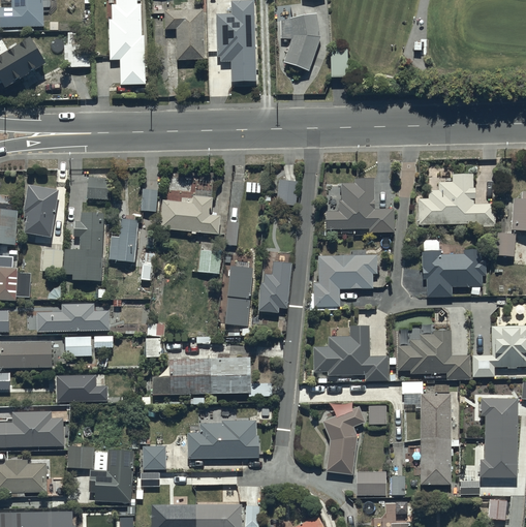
[(13,0),(14,6),(1,6),(1,25),(48,25),(47,0),(13,0)]
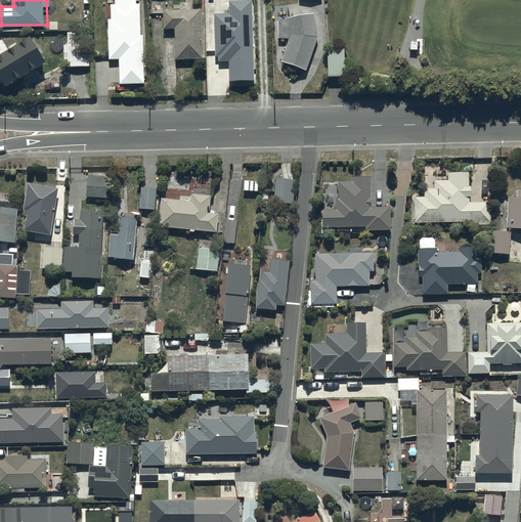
[(114,0),(114,4),(110,4),(110,18),(107,18),(107,59),(119,59),(119,84),(144,84),(144,34),(140,34),(140,4),(136,4),(136,0),(114,0)]
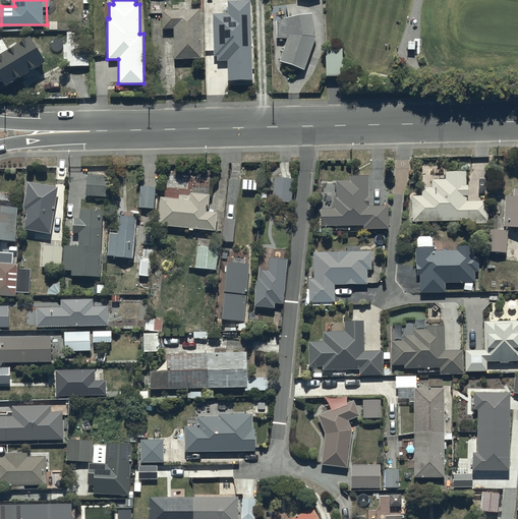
[(231,11),(216,11),(217,53),(220,53),(221,59),(230,59),(231,82),(255,81),(253,0),(231,0),(231,11)]
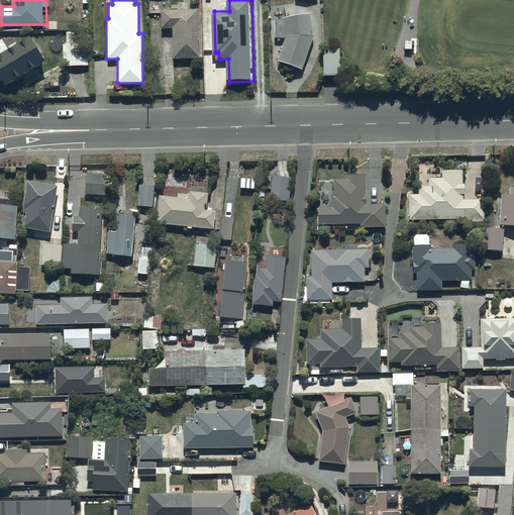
[(198,9),(161,10),(161,28),(173,27),(173,58),(199,58),(198,9)]
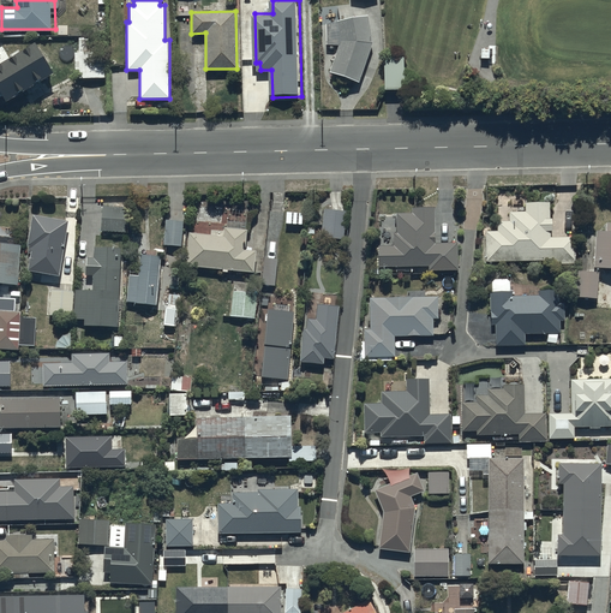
[(371,16),(325,22),(327,43),(339,43),(329,72),(359,83),(375,43),(371,16)]
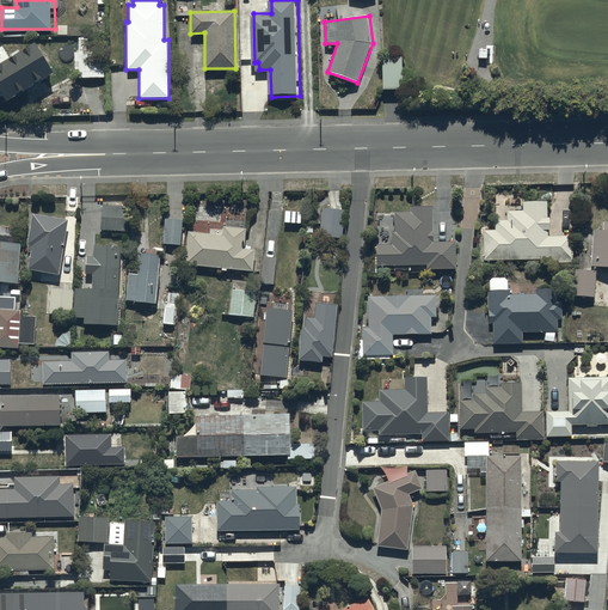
[(74,49),(74,78),(105,77),(105,52),(83,53),(83,44),(71,44),(71,49),(74,49)]
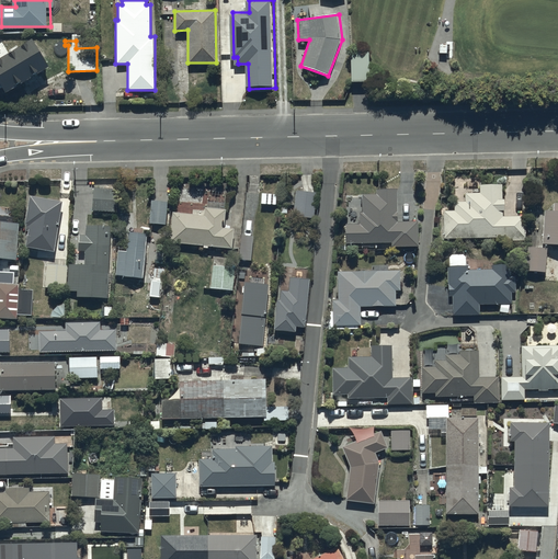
[(32,42),(0,59),(0,87),(4,95),(48,70),(32,42)]
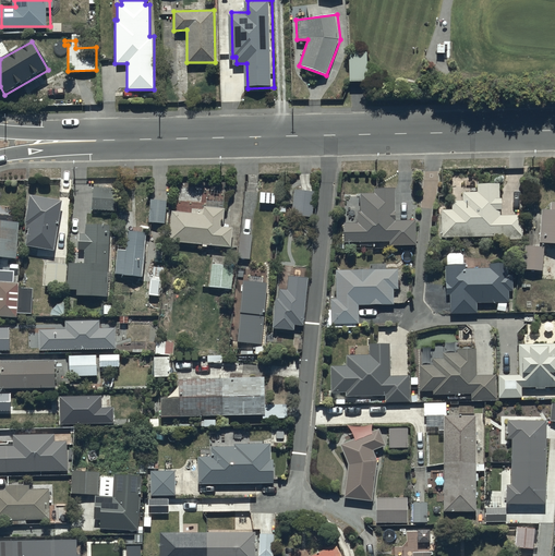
[(371,52),(351,53),(352,83),(371,82),(371,52)]
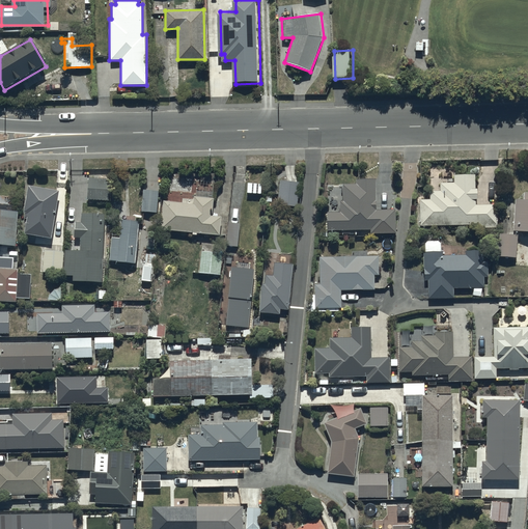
[(429,199),(419,199),(420,225),(474,225),(474,228),(497,227),(496,203),(476,204),(476,188),(477,188),(477,178),(475,178),(475,174),(454,174),(454,182),(440,182),(440,190),(429,190),(429,199)]
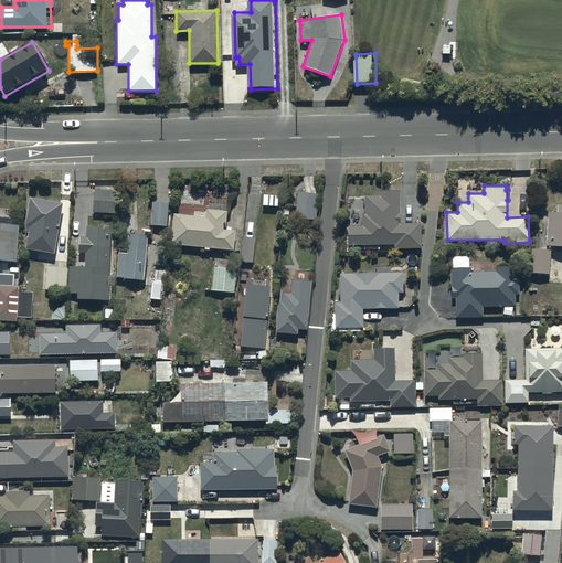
[(94,189),(93,212),(117,213),(118,190),(94,189)]
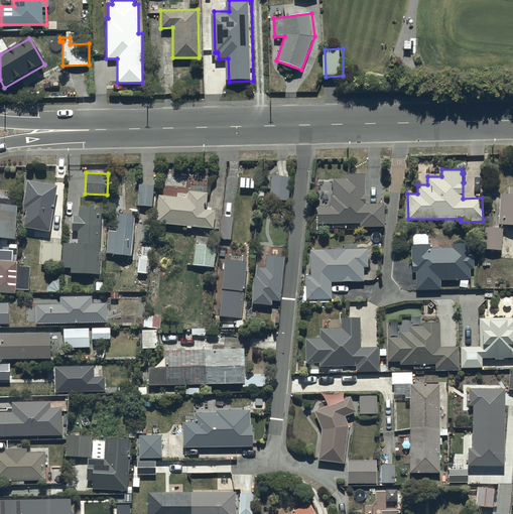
[(294,175),(275,173),(272,196),(291,198),(294,175)]
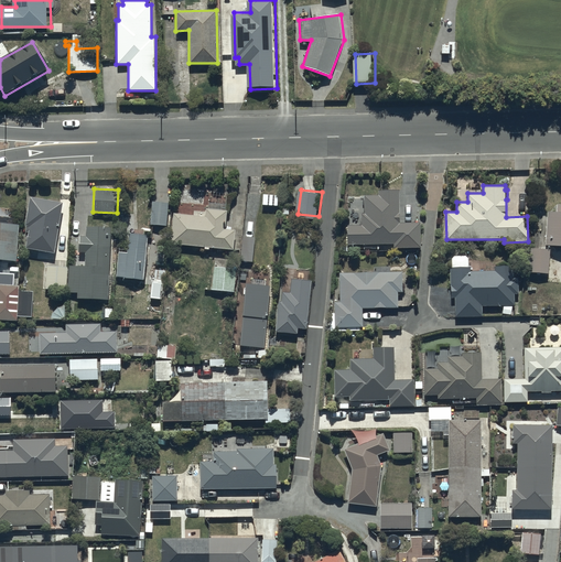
[(378,194),(364,194),(364,213),(360,213),(360,225),(347,225),(347,245),(394,244),(394,248),(420,248),(420,222),(399,222),(399,191),(378,191),(378,194)]
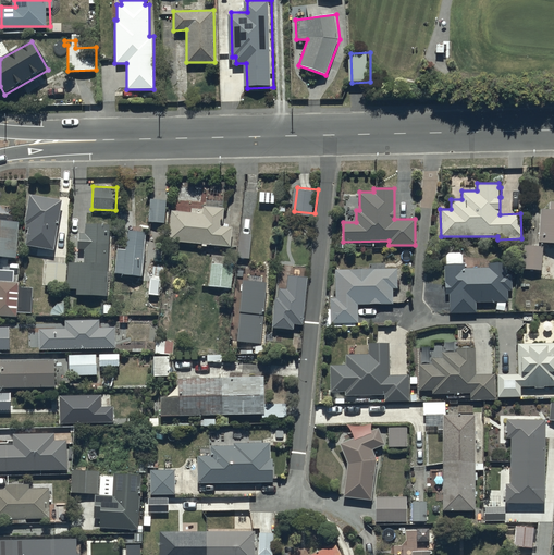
[(61,200),(28,195),(24,223),(26,223),(25,229),(27,229),(25,245),(52,250),(61,200)]
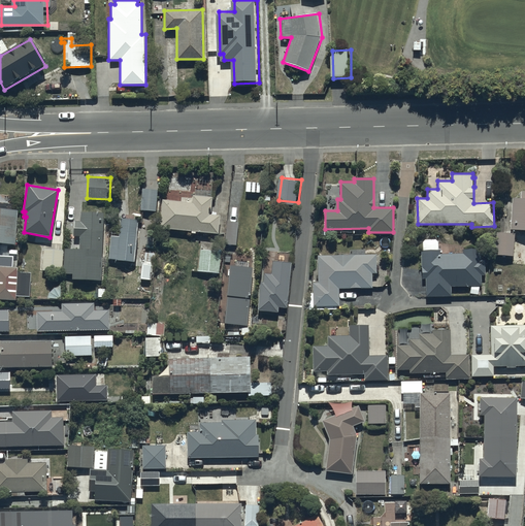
[(158,189),(142,189),(141,209),(157,210),(158,189)]
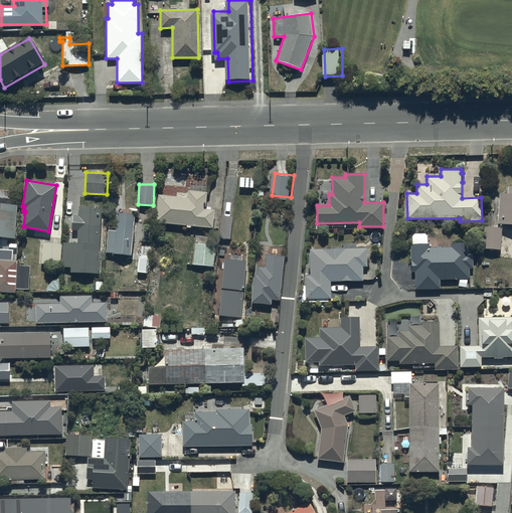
[(499,193),(498,197),(488,196),(487,211),(498,211),(497,224),(511,224),(511,187),(507,187),(507,194),(499,193)]
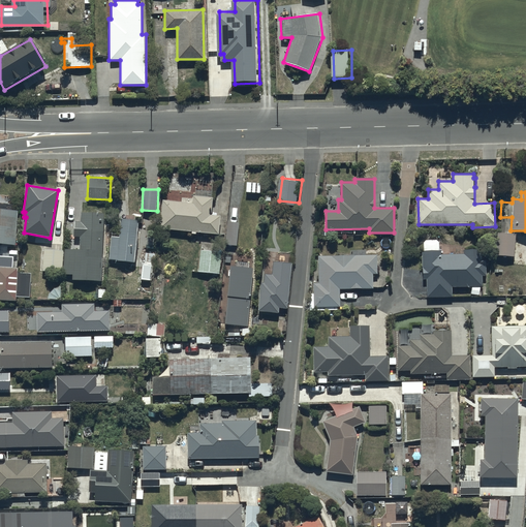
[(163,199),(160,227),(192,230),(191,234),(195,234),(196,231),(218,235),(220,216),(211,215),(213,196),(193,194),(192,203),(163,199)]
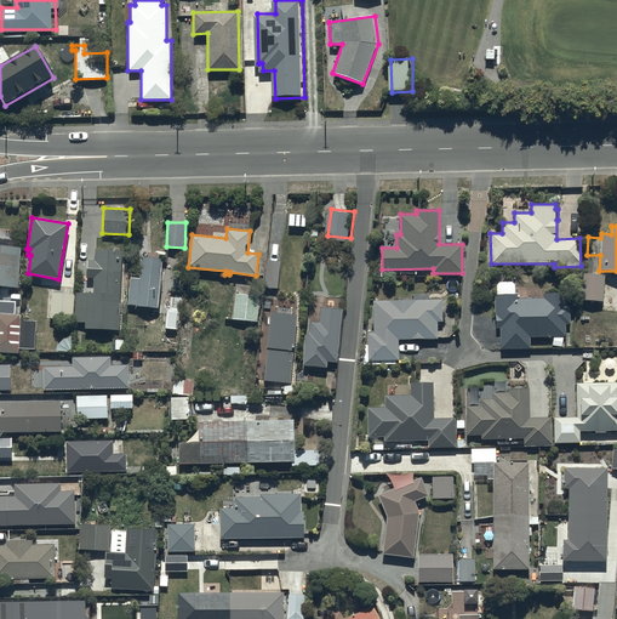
[(0,245),(0,285),(17,288),(18,248),(0,245)]
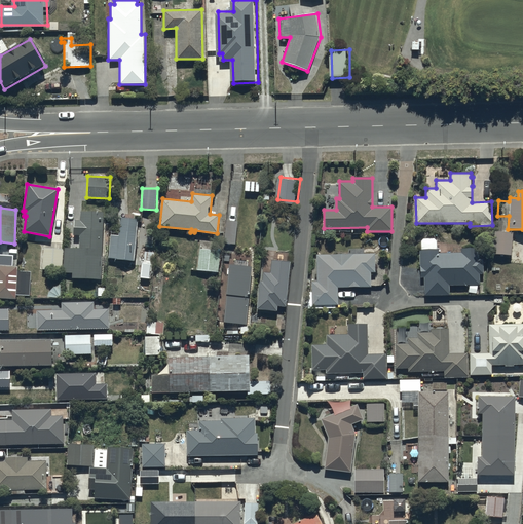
[(64,249),(43,248),(42,268),(64,270),(64,272),(71,273),(71,278),(101,281),(105,212),(80,211),(79,220),(73,219),(72,235),(78,236),(78,248),(64,247),(64,249)]
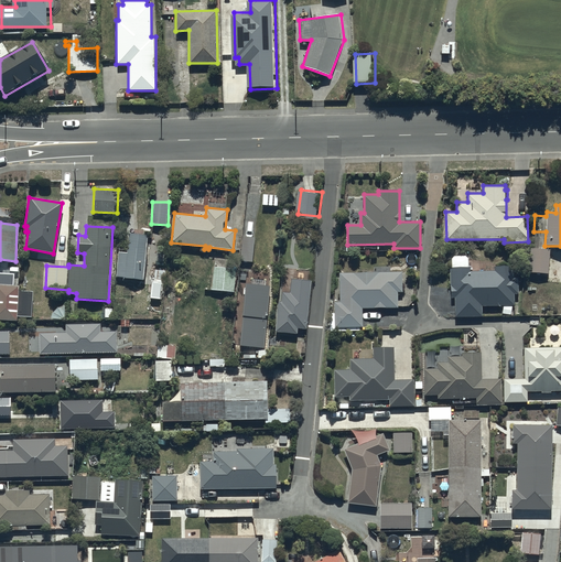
[(128,234),(128,249),(119,249),(117,276),(125,277),(125,279),(142,279),(143,265),(146,265),(147,235),(128,234)]
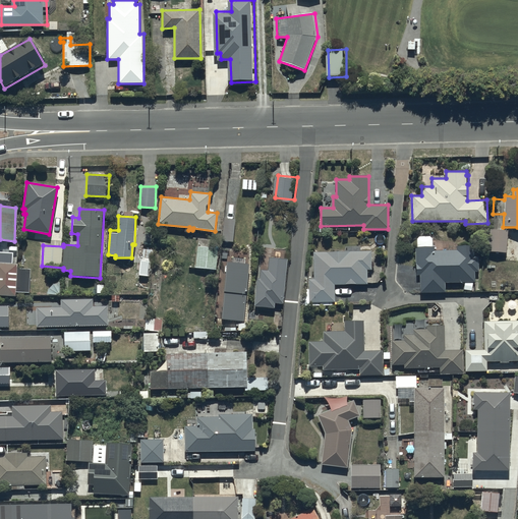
[(508,230),(488,230),(488,251),(507,252),(508,230)]
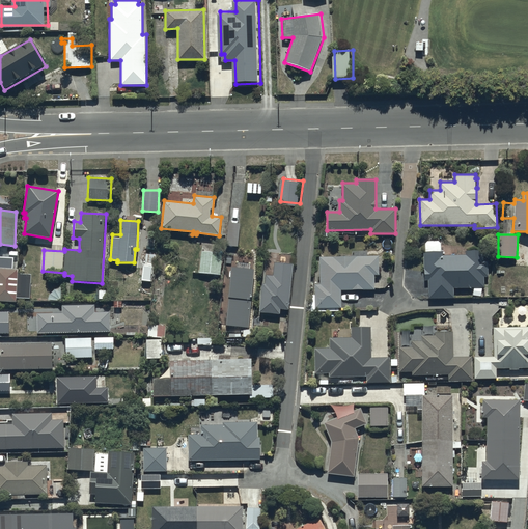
[(425,252),(423,252),(423,280),(428,280),(428,299),(454,298),(454,287),(474,287),(474,296),(483,296),(483,287),(484,287),(484,276),(488,276),(488,250),(466,250),(466,254),(443,254),(443,251),(442,251),(441,241),(425,241),(425,252)]
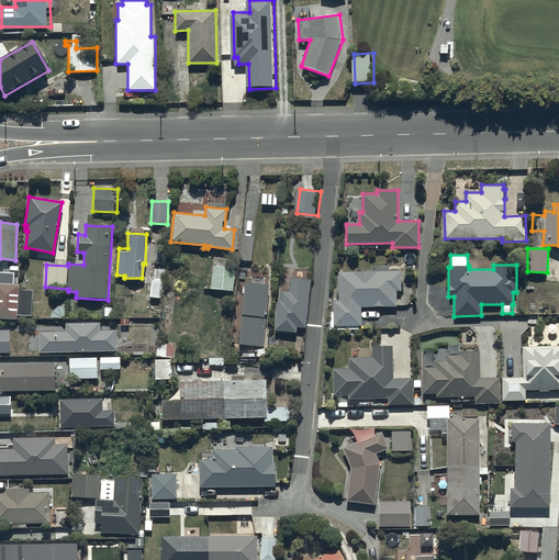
[(238,267),(212,265),(211,289),(236,291),(238,267)]
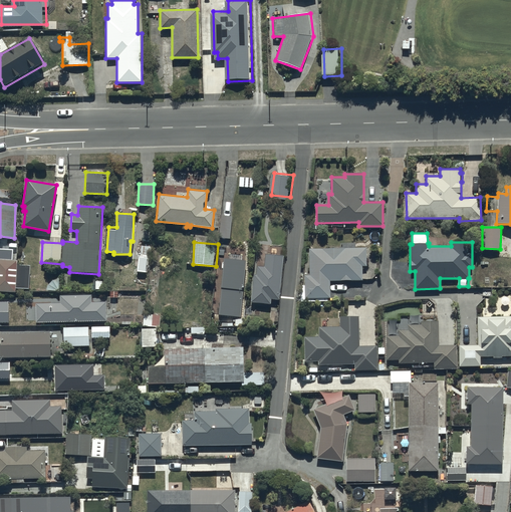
[(309,274),(305,275),(305,284),(301,284),(302,300),(330,300),(330,280),(362,279),(362,266),(366,266),(366,247),(309,248),(309,274)]
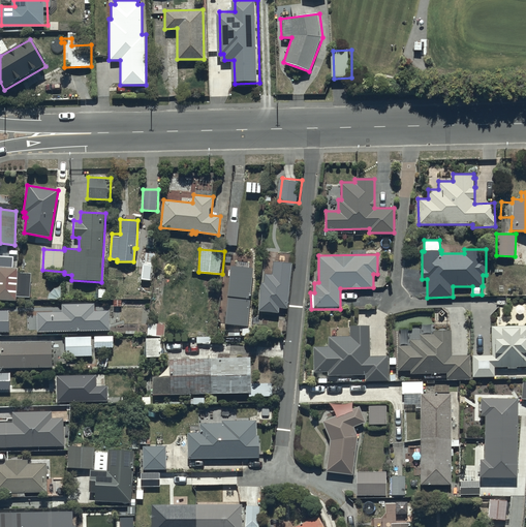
[(145,264),(142,264),(142,279),(153,279),(154,262),(155,262),(155,257),(145,257),(145,264)]
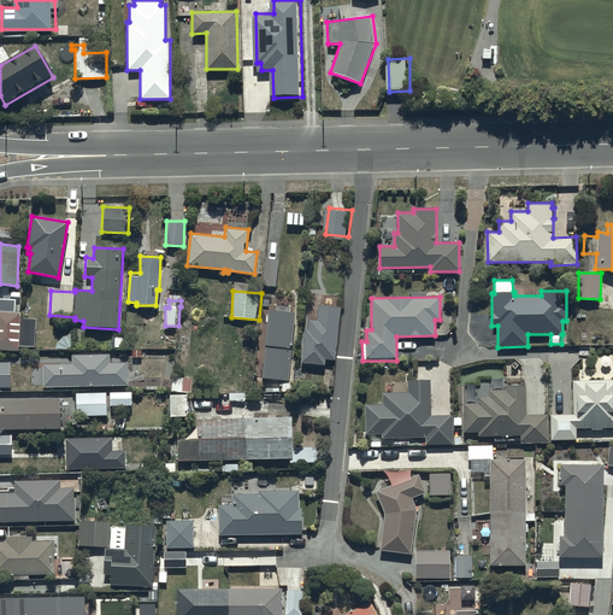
[(307,329),(305,329),(301,363),(324,365),(325,358),(335,359),(340,306),(318,304),(317,320),(308,318),(307,329)]
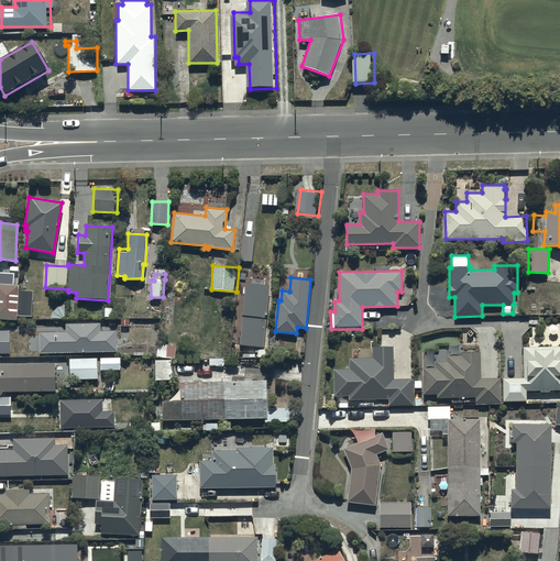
[(268,285),(243,283),(240,317),(241,317),(239,344),(260,347),(259,356),(267,358),(268,348),(263,347),(268,285)]
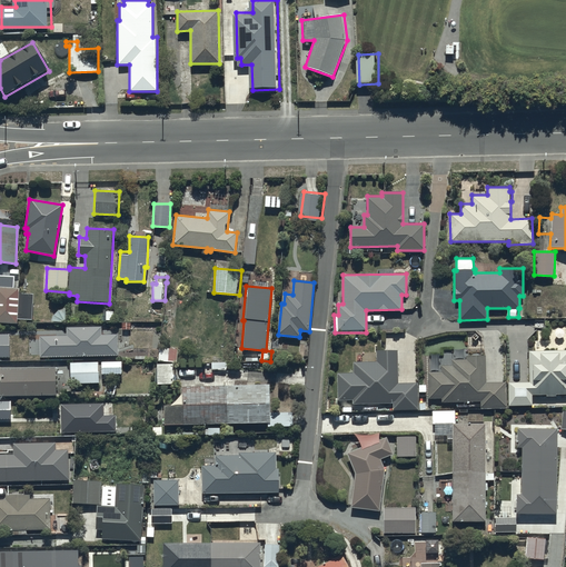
[(17,318),(30,319),(31,292),(19,292),(19,288),(0,287),(0,321),(17,322),(17,318)]
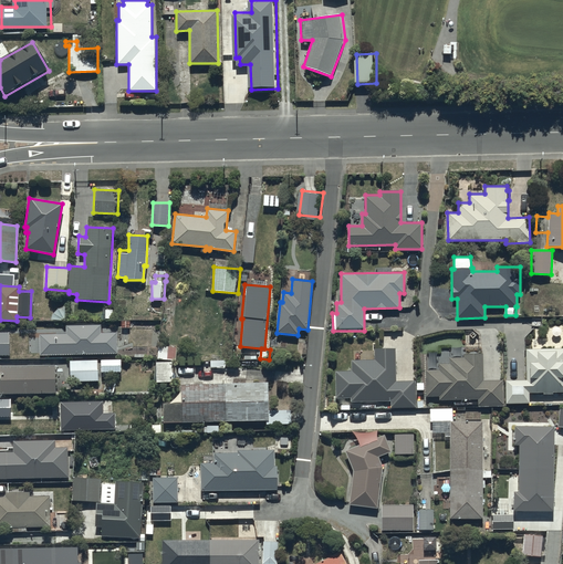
[(70,332),(43,332),(43,353),(121,352),(121,331),(105,331),(104,322),(70,323),(70,332)]
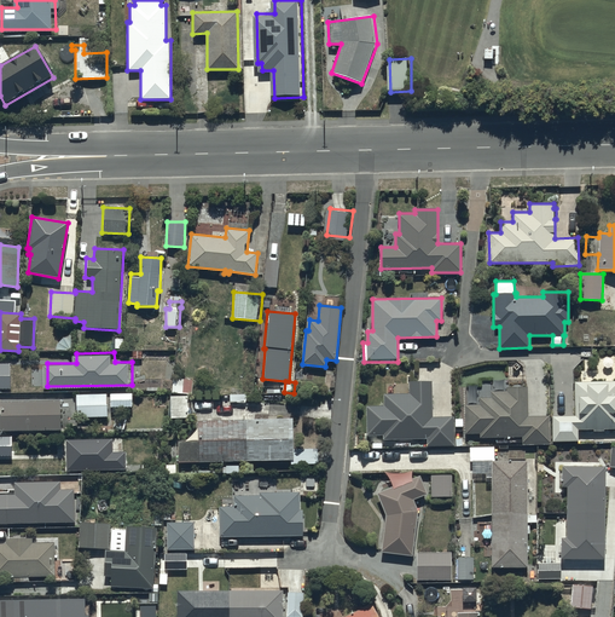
[(15,361),(0,361),(0,386),(15,386),(15,361)]
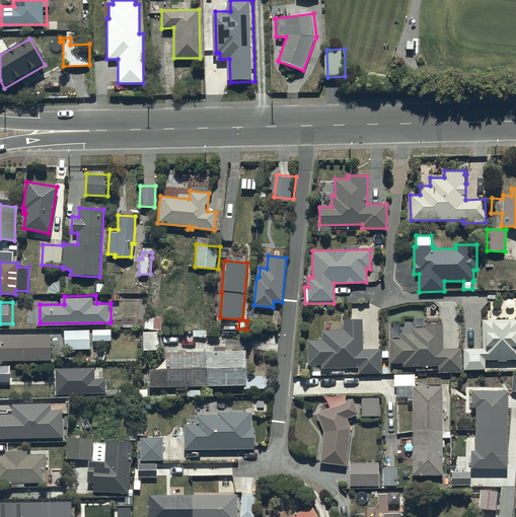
[(145,317),(145,328),(163,328),(163,317),(145,317)]
